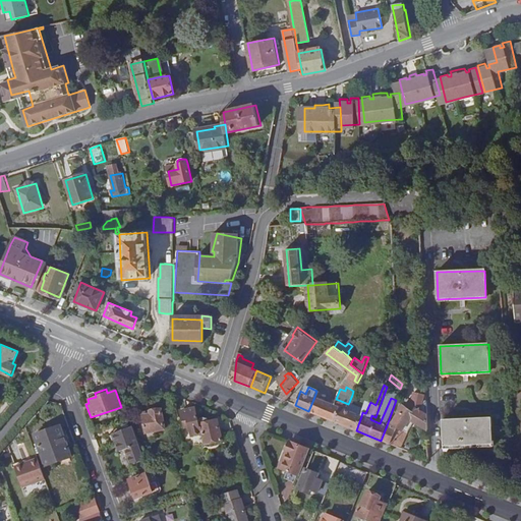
[(308,411),(335,422),(341,408),(339,407),(341,401),(336,399),(333,405),(329,403),(314,397),(308,411)]
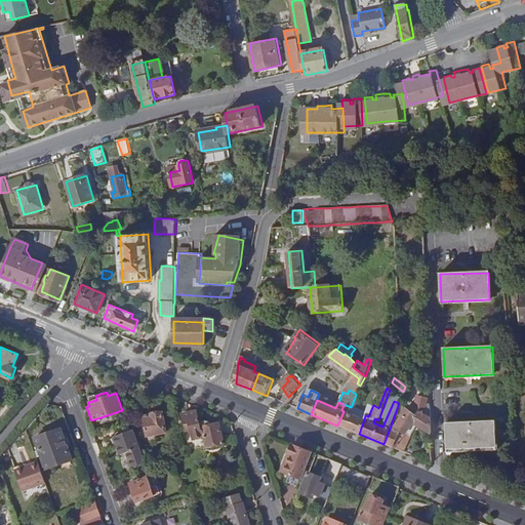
[(431,419),(430,409),(417,402),(416,411),(417,412),(431,419)]
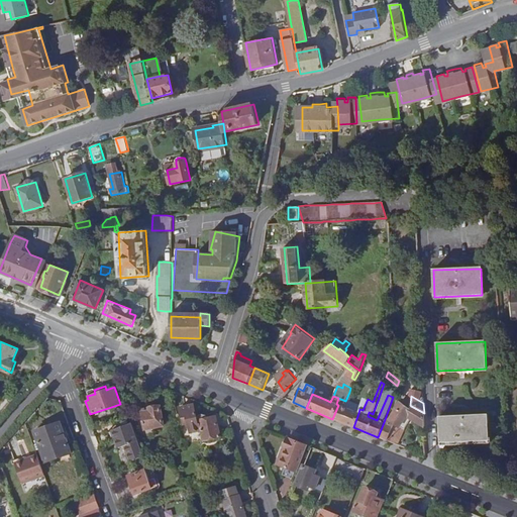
[(332,419),(353,427),(358,413),(343,407),(345,401),(338,398),(336,404),(338,405),(332,419)]
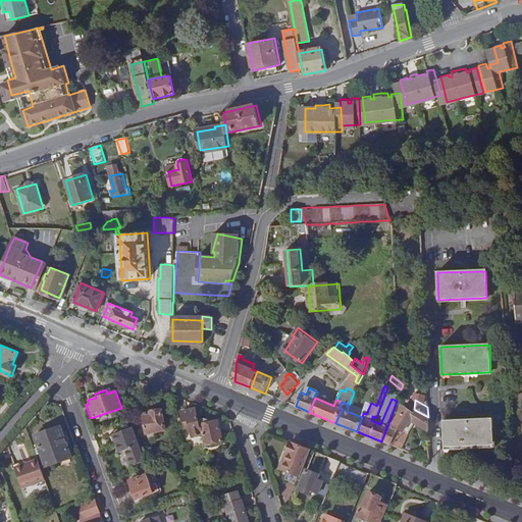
[(410,420),(428,431),(428,417),(415,410),(413,414),(405,406),(404,407),(402,405),(400,409),(402,410),(394,425),(403,431),(404,430),(407,432),(410,427),(407,425),(410,420)]
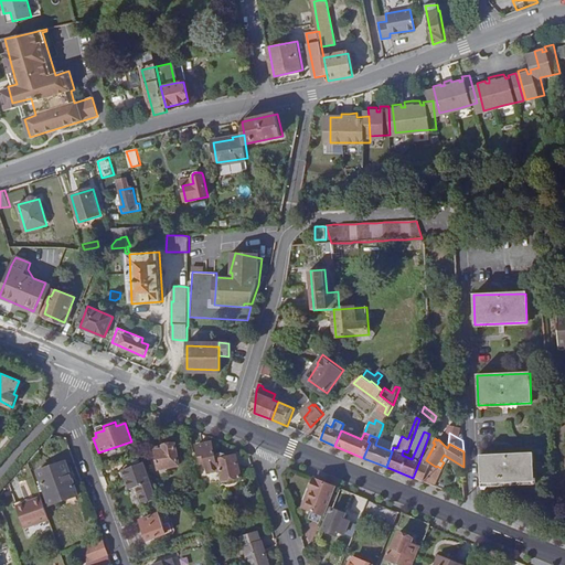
[(217,462),(213,441),(198,446),(201,461),(206,460),(208,465),(217,462)]
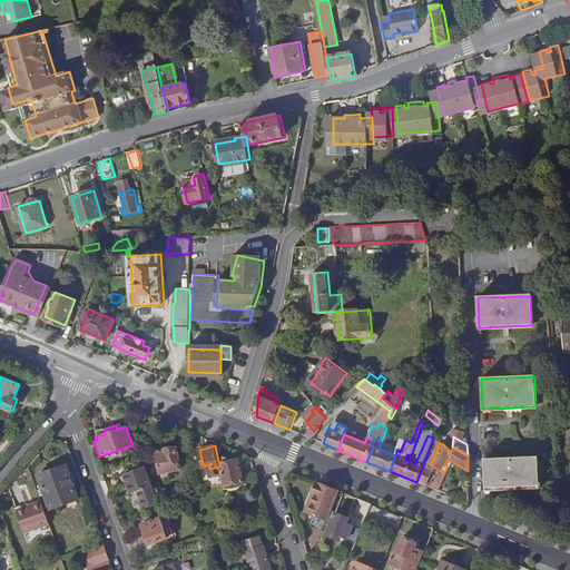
[(159,455),(161,474),(182,470),(178,449),(166,450),(167,454),(159,455)]
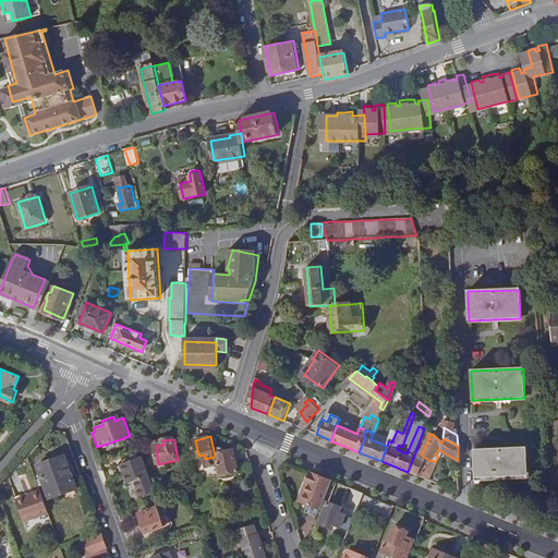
[(528,448),(475,450),(476,481),(529,480),(528,448)]
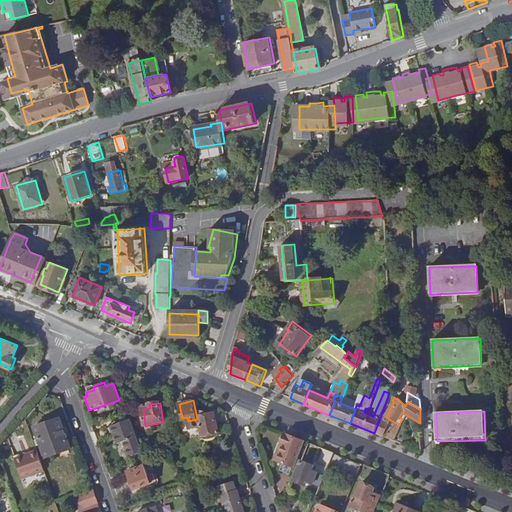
[(215,412),(199,416),(203,435),(219,431),(215,412)]
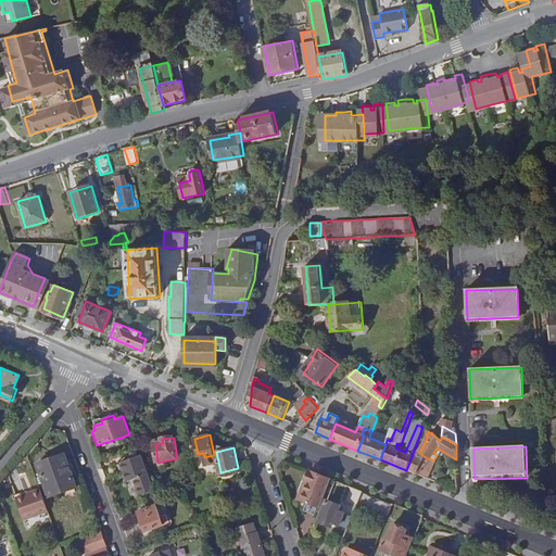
[(64,454),(38,464),(50,497),(76,489),(64,454)]
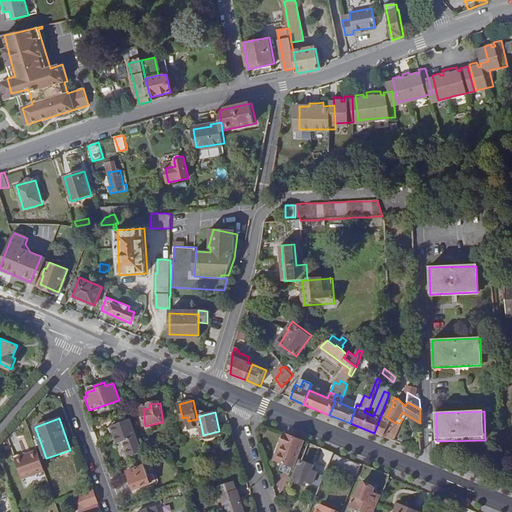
[(374,433),(384,437),(389,422),(380,418),(374,433)]
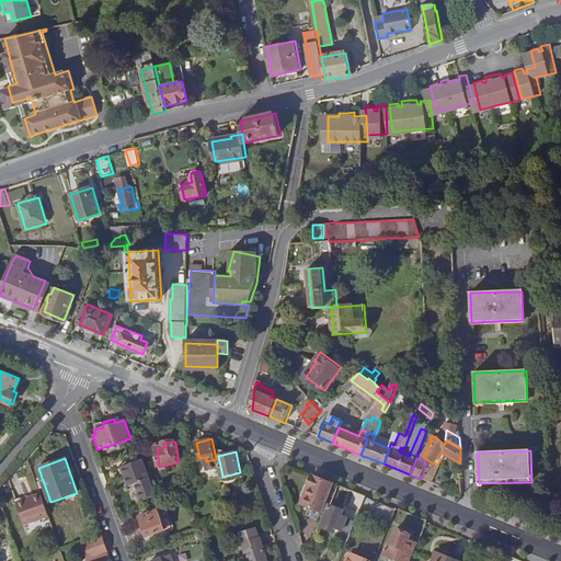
[(141,502),(157,497),(145,460),(140,462),(133,465),(123,469),(129,488),(135,485),(141,502)]
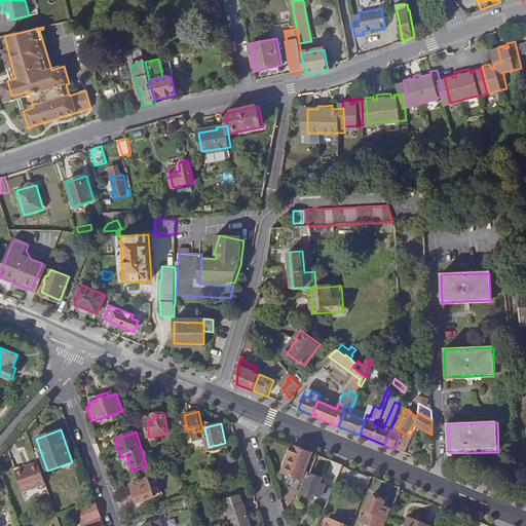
[(312,452),(293,445),(289,455),(292,455),(282,479),(297,485),(303,468),(305,470),(312,452)]
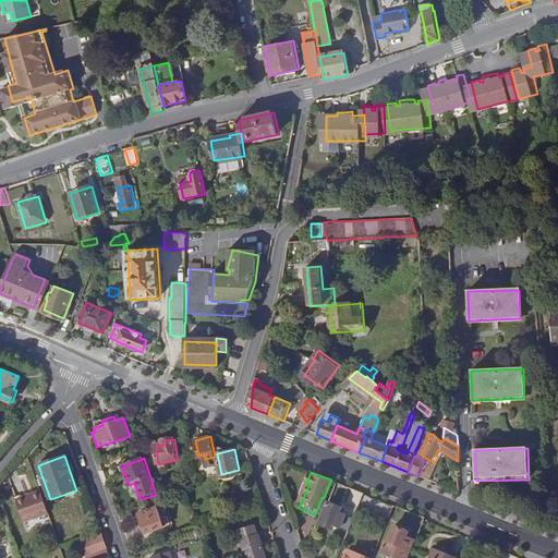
[(310,483),(306,483),(296,507),(299,508),(310,483)]
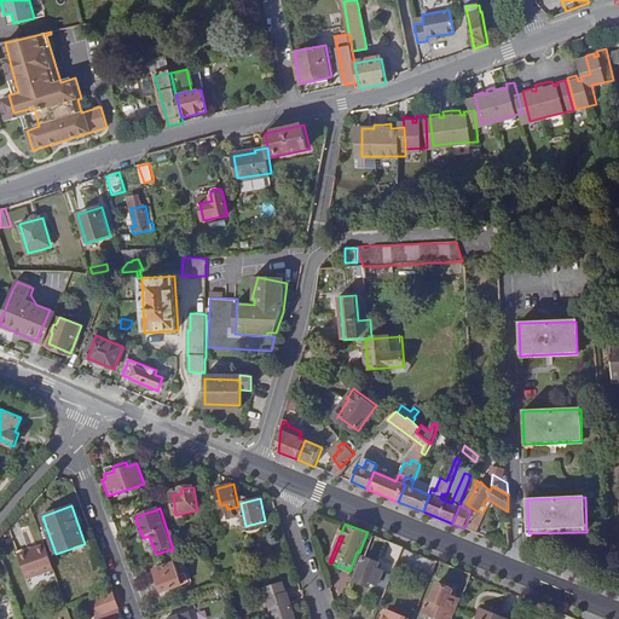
[(45,545),(18,555),(27,580),(55,570),(45,545)]
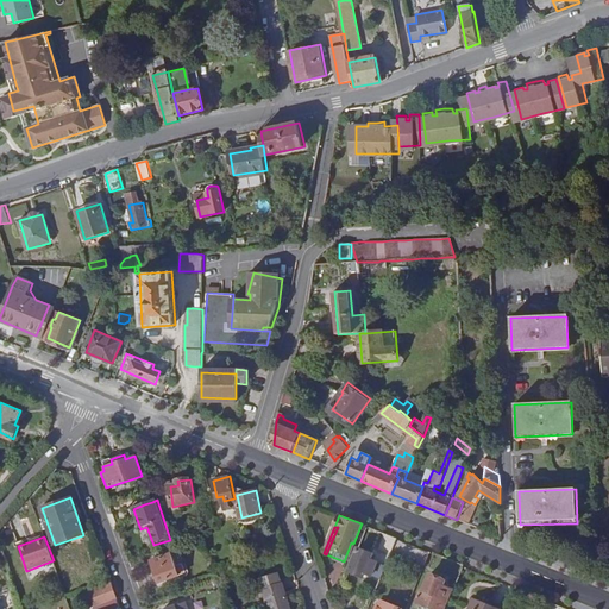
[(396,540),(389,557),(401,562),(408,545),(396,540)]
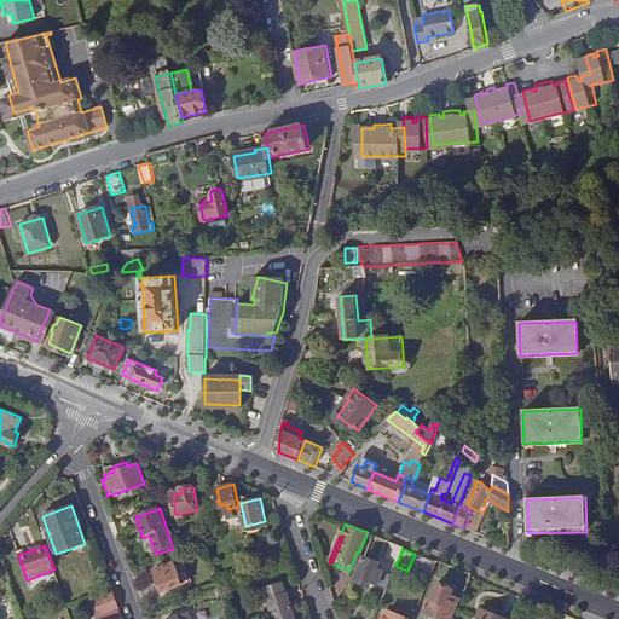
[(408,571),(429,579),(437,562),(415,554),(408,571)]
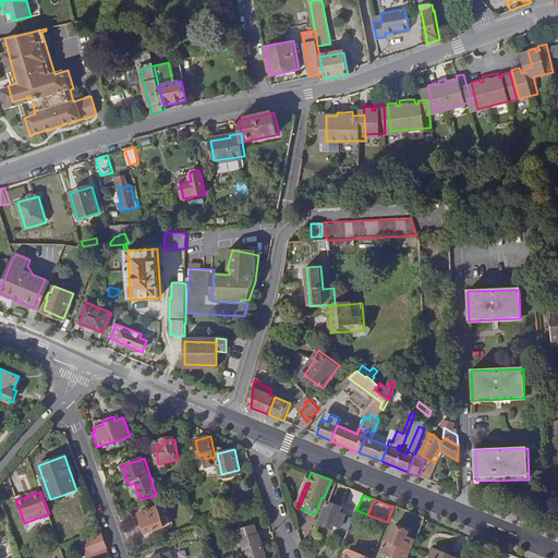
[(329,501),(322,523),(335,528),(337,524),(342,526),(347,514),(337,511),(339,506),(329,501)]
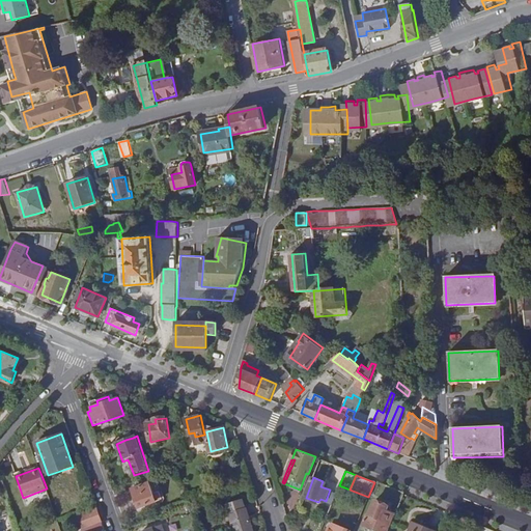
[(151,482),(134,488),(140,509),(159,502),(151,482)]
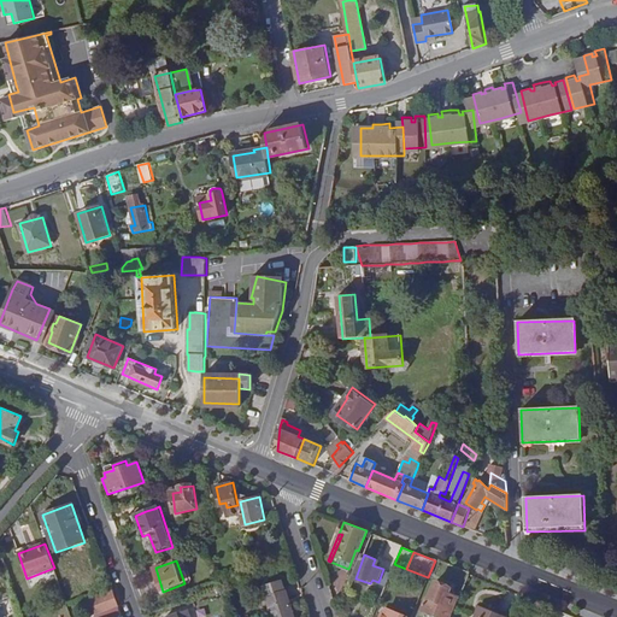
[(380,585),(386,587),(389,576),(385,575),(380,585)]
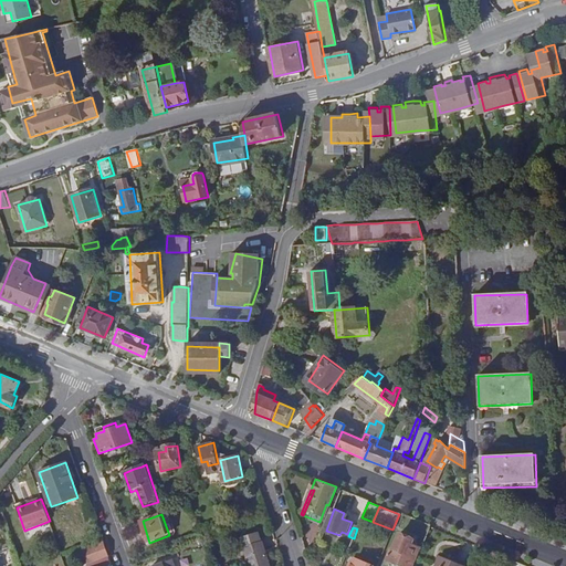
[(243,538),(247,549),(263,544),(260,533),(243,538)]
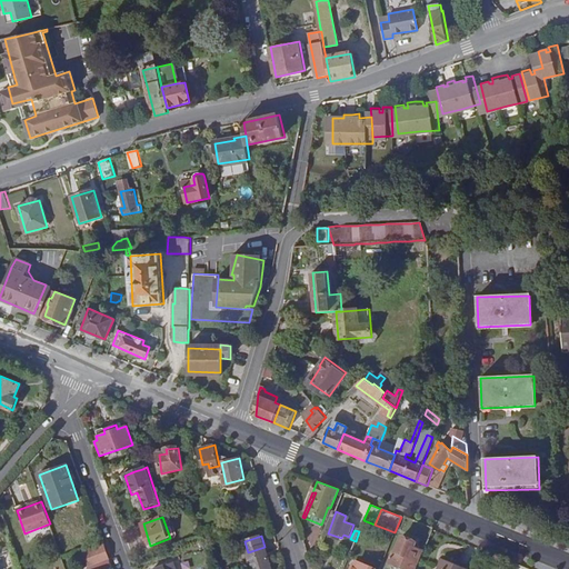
[(395,550),(389,562),(405,568),(416,568),(423,550),(415,547),(417,541),(402,536),(396,551),(395,550)]
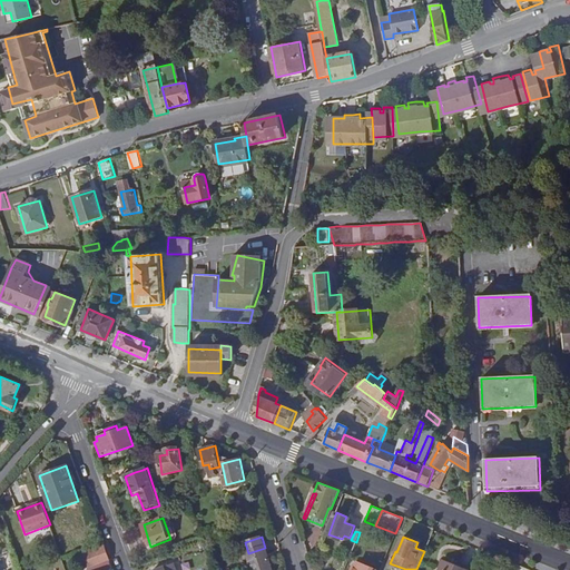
[(110,559),(105,544),(86,552),(90,567),(110,559)]
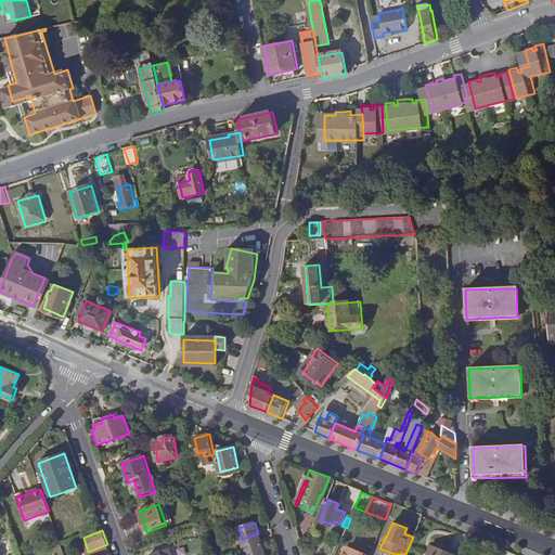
[(265,554),(258,533),(241,539),(246,554),(265,554)]
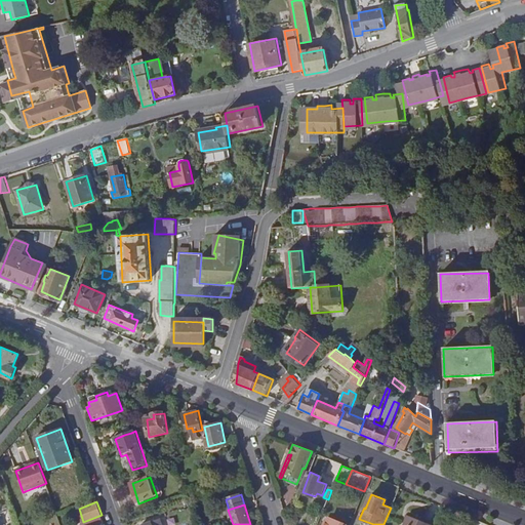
[(83,522),(82,522),(83,524),(94,524),(104,522),(102,515),(83,522)]
